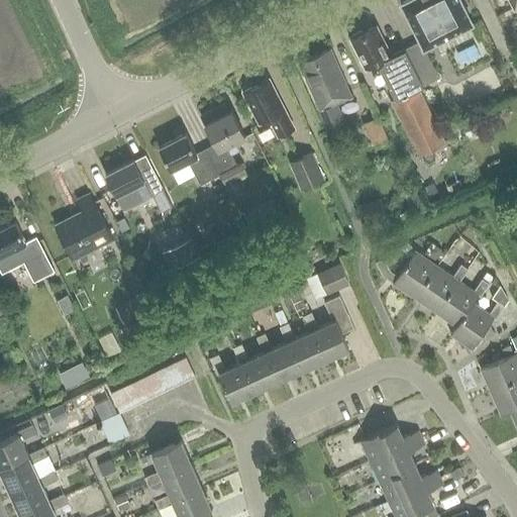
[(407,49),(424,85),(439,78),(424,47),(473,23),(460,0),(404,0),(401,2),(421,42),(407,49)]
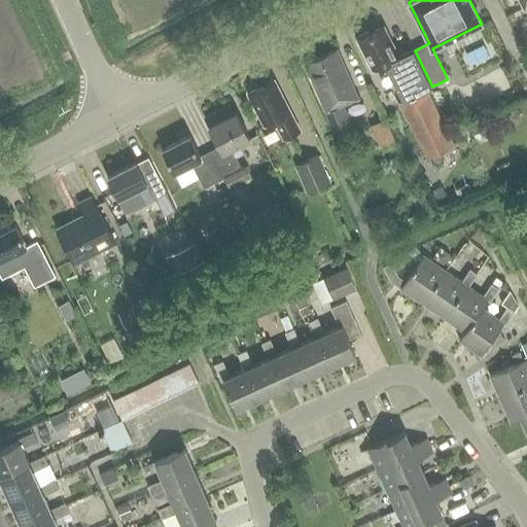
[(432,86),(415,50),(414,51),(414,50),(409,53),(409,51),(398,57),(384,26),(358,39),(374,71),(387,65),(405,100),(401,106),(427,157),(429,156),(440,151),(454,144),(426,90),(432,86)]
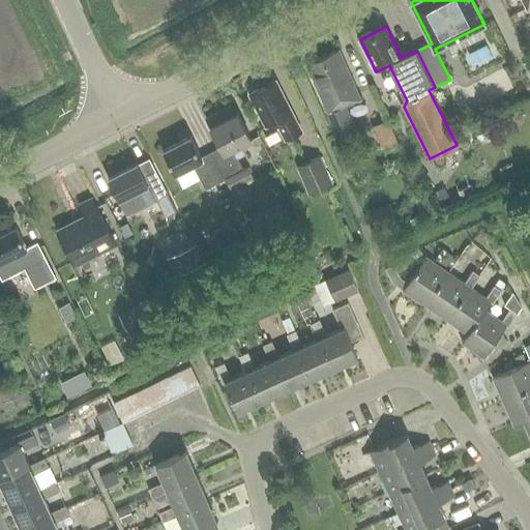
[(345,106),(360,98),(339,50),(307,64),(328,112),(326,113),(340,143),(357,135),(345,106)]
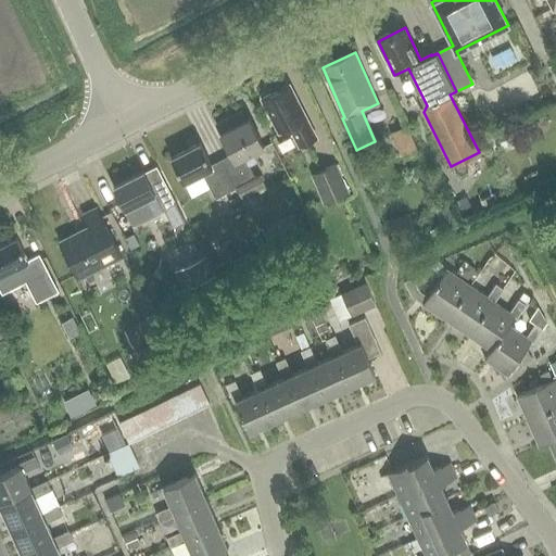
[(300,147),(317,138),(289,85),(262,99),(279,134),(290,128),(300,147)]
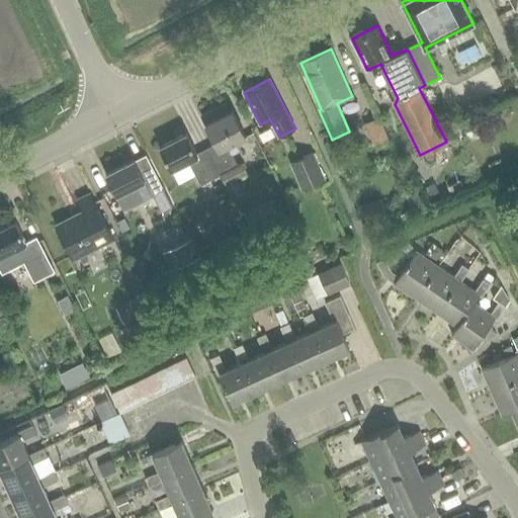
[(226,104),(201,116),(214,144),(205,149),(220,175),(237,166),(227,147),(246,137),(232,110),(226,104)]
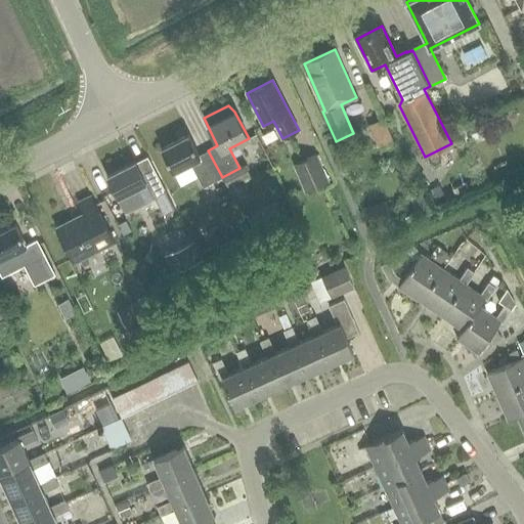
[(383,118),(367,125),(378,146),(393,139),(383,118)]
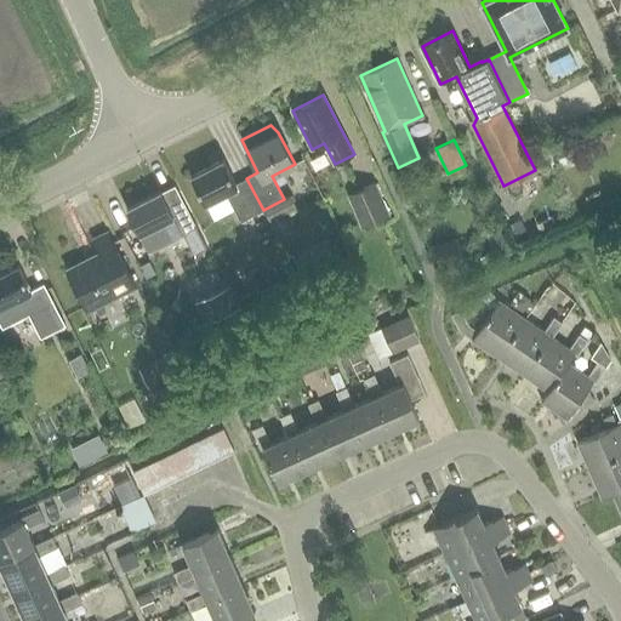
[(565,142),(553,148),(558,158),(570,153),(565,142)]
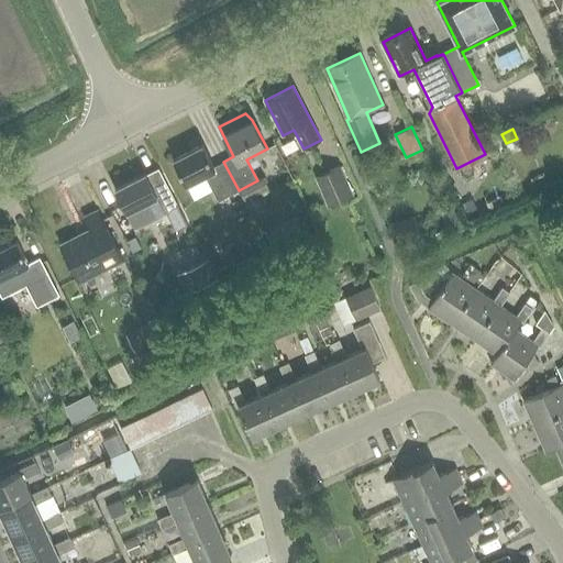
[(202,145),(174,161),(186,184),(205,174),(219,200),(239,190),(223,162),(213,166),(202,145)]
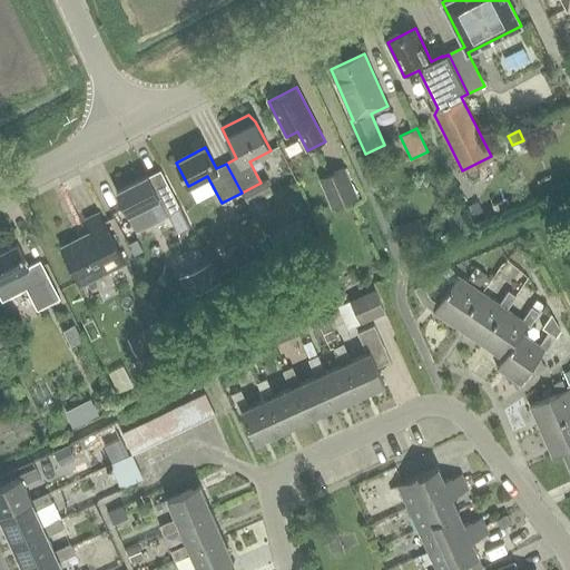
[(333,209),(356,198),(344,169),(320,180),(333,209)]
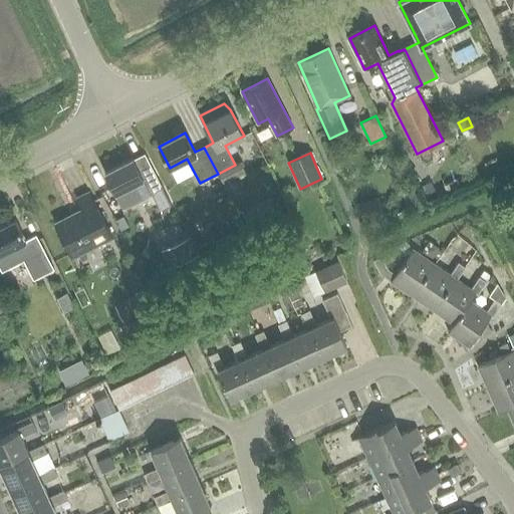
[(143,199),(163,189),(154,172),(143,177),(134,159),(105,174),(115,193),(135,183),(143,199)]
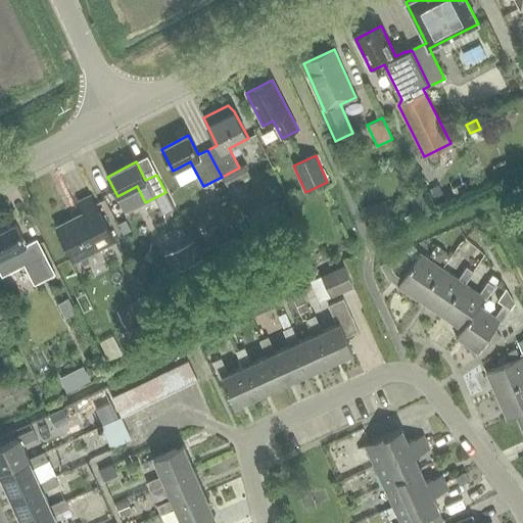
[(239,180),(228,186),(236,201),(247,195),(239,180)]
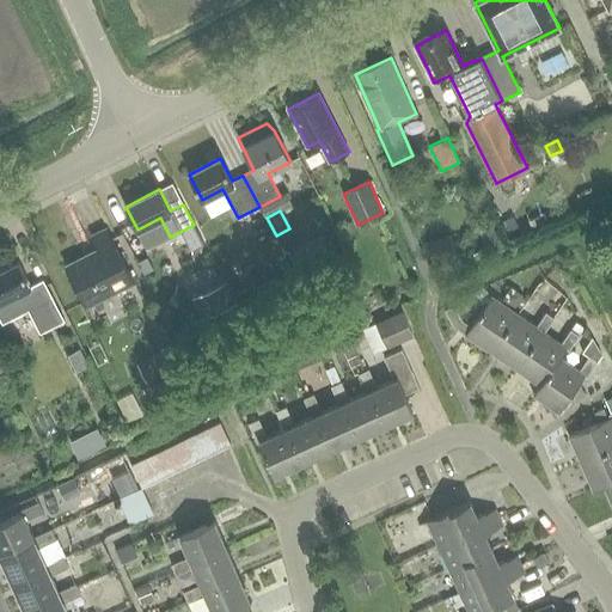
[(493,230),(483,233),(489,246),(499,242),(493,230)]
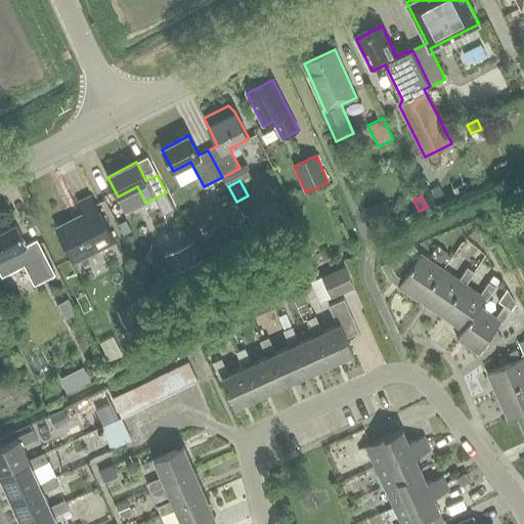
[(84,214),(55,228),(73,263),(115,242),(91,198),(79,205),(84,214)]
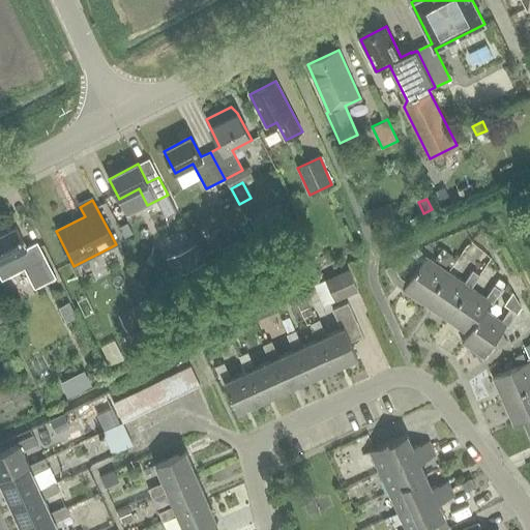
[(259,212),(265,231),(294,222),(288,203),(259,212)]
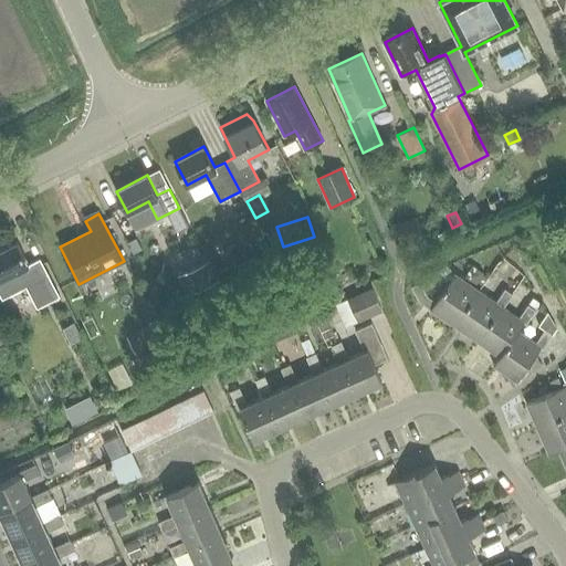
[(205,224),(196,229),(199,237),(209,232),(205,224)]
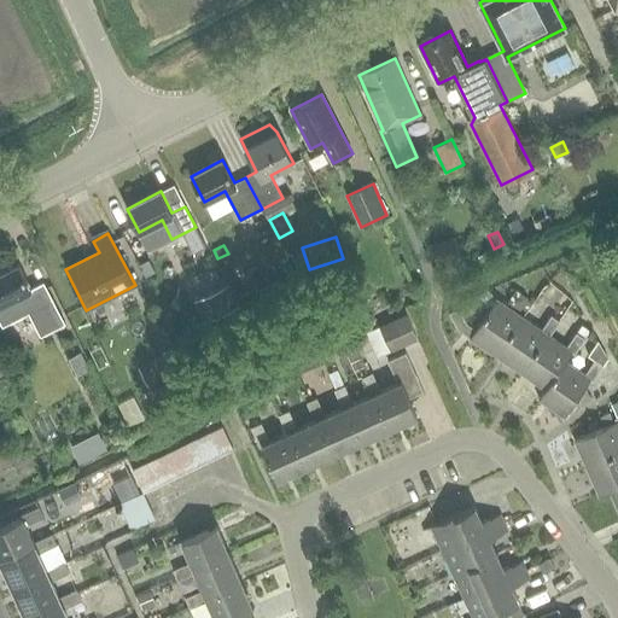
[(153,272),(149,261),(140,264),(146,275),(153,272)]
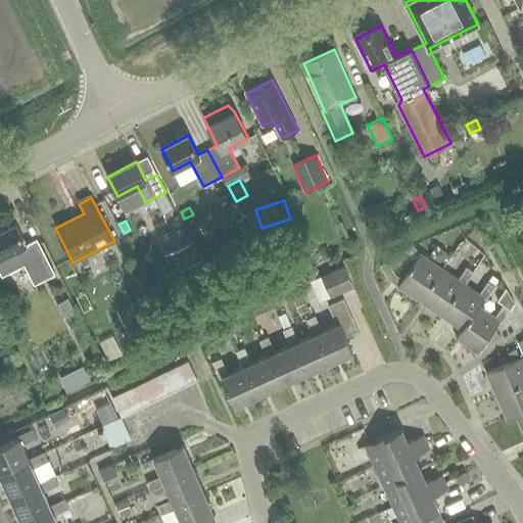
[(27,245),(15,224),(0,232),(0,273),(2,278),(25,266),(35,285),(56,274),(38,239),(27,245)]
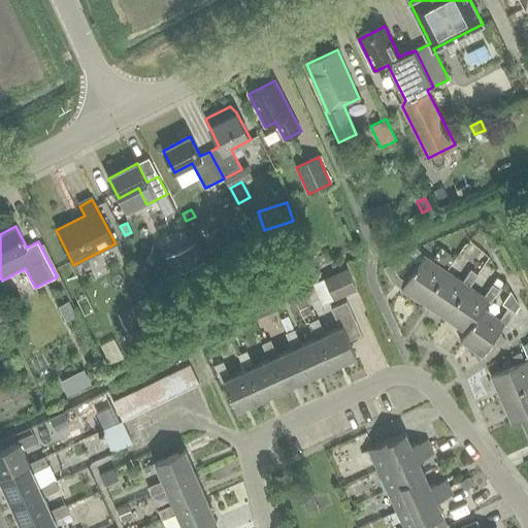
[(204,262),(196,243),(166,257),(174,275),(204,262)]
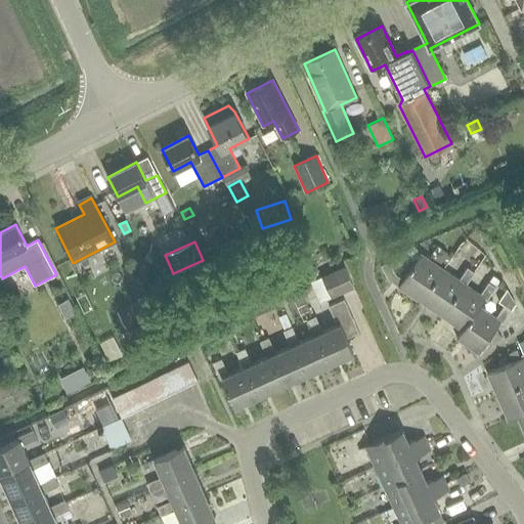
[(421,254),(398,286),(420,301),(442,268),(421,254)]
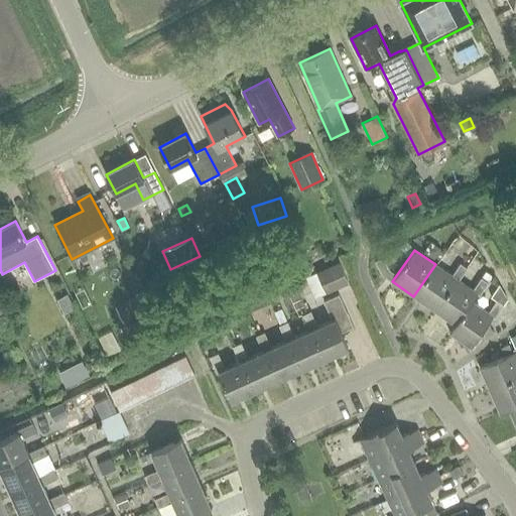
[(375,260),(382,273),(389,269),(382,256),(375,260)]
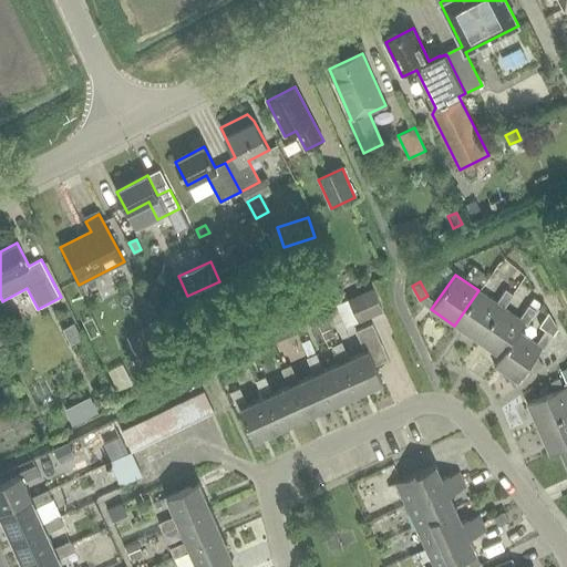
[(371,287),(347,298),(358,321),(381,310),(371,287)]
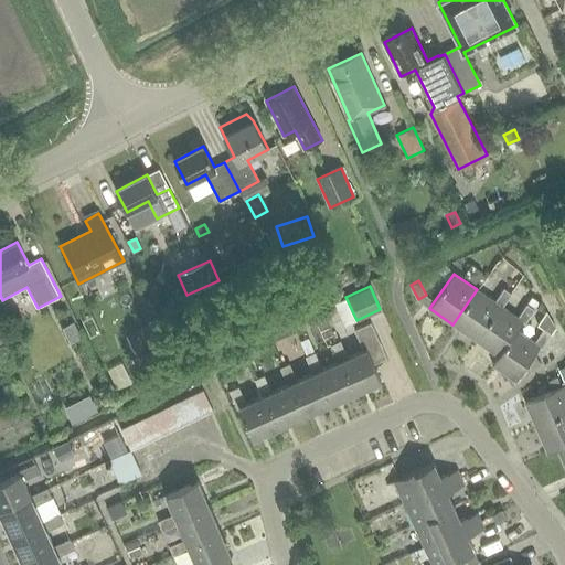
[(502,307),(512,294),(504,289),(496,302),(477,289),(452,324),(476,340),(500,306),(502,307)]
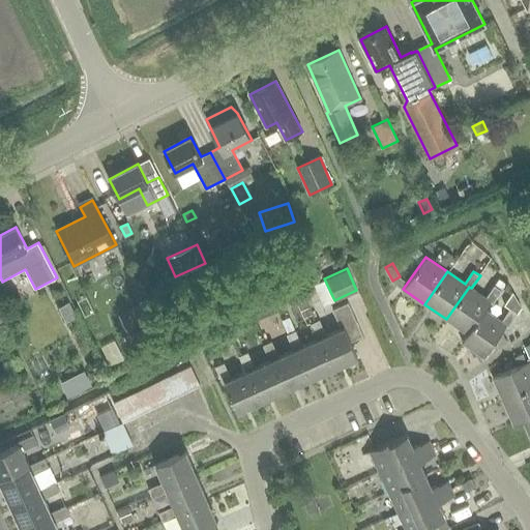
[(483,310),(483,311),(490,302),(493,304),(505,286),(498,280),(486,298),(471,288),(469,287),(446,319),(466,333),(467,333),(483,310)]
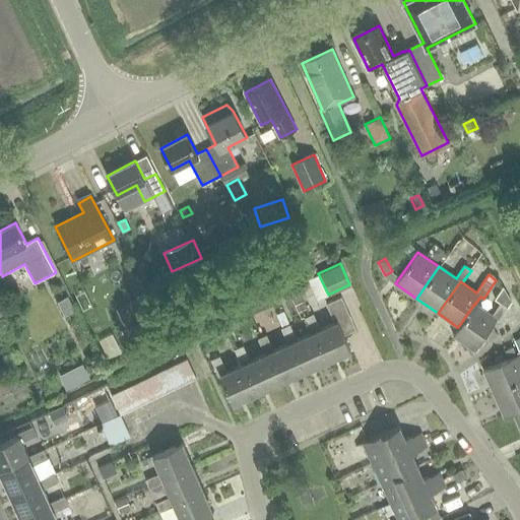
[(457,327),(452,335),(474,350),(496,319),(499,320),(511,302),(503,286),(495,299),(501,303),(492,316),(474,305),(474,304),(458,327),(457,327)]
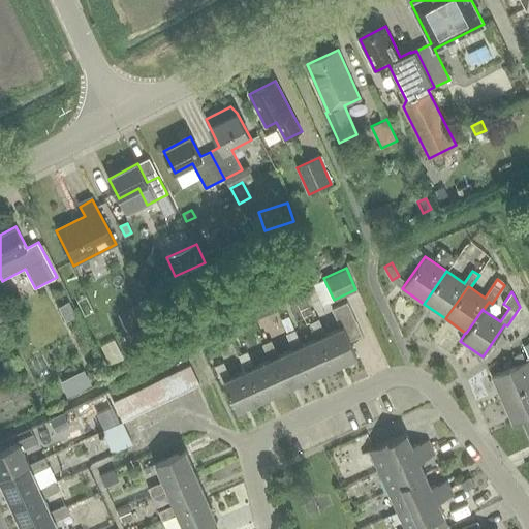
[(68,302),(58,308),(66,321),(76,316),(68,302)]
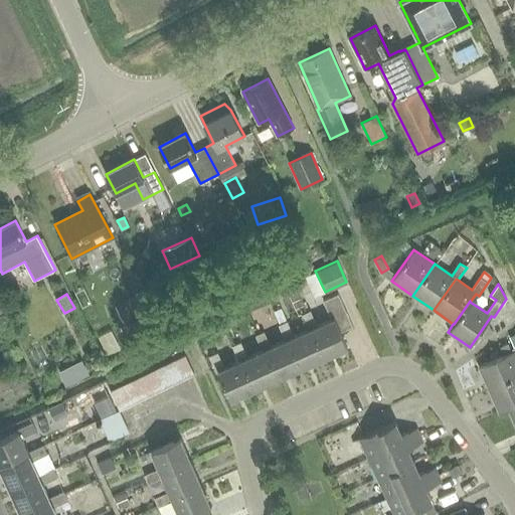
[(142,295),(129,301),(136,316),(149,310),(142,295)]
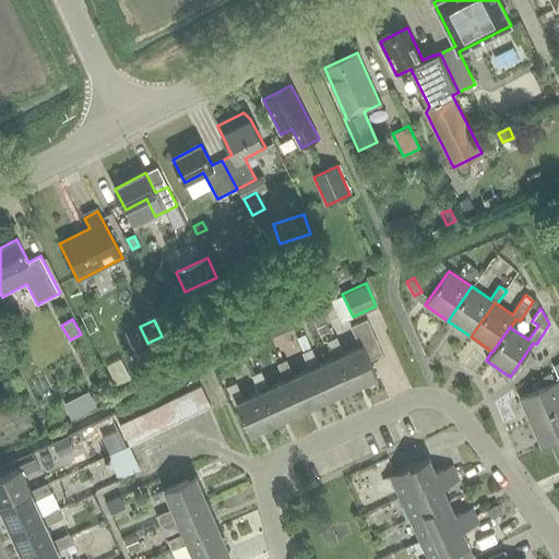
[(336,337),(328,342),(334,358),(336,357),(351,388),(376,377),(369,360),(382,355),(366,320),(349,328),(359,347),(344,354),(336,337)]
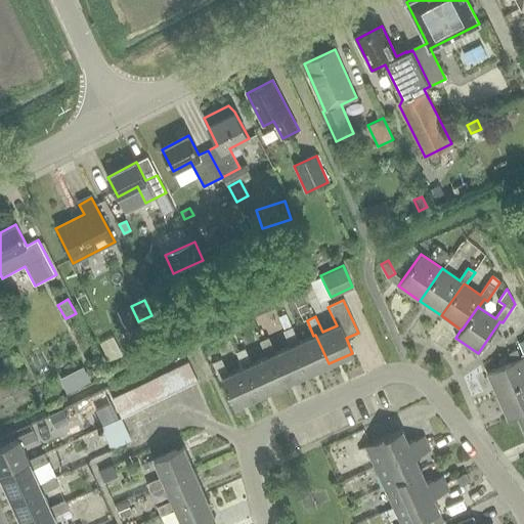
[(292,328),(282,332),(290,346),(292,345),(305,375),(329,363),(315,335),(313,336),(299,343),(292,328)]
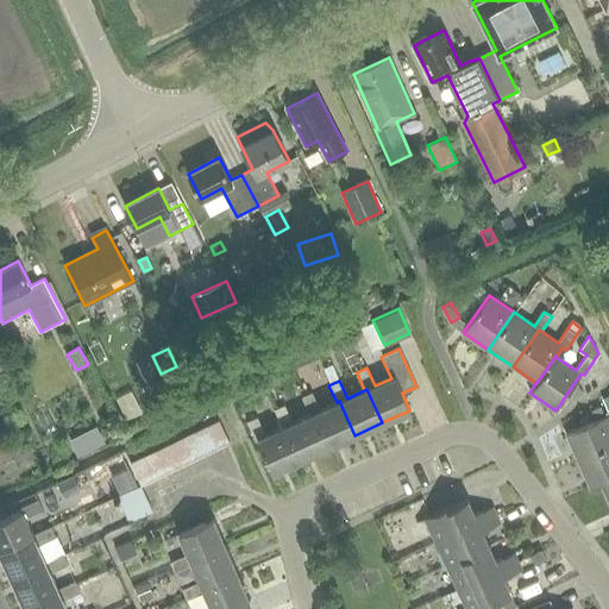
[(312,393),(302,397),(309,415),(312,414),(327,447),(355,435),(339,401),(337,402),(319,410),(312,393)]
